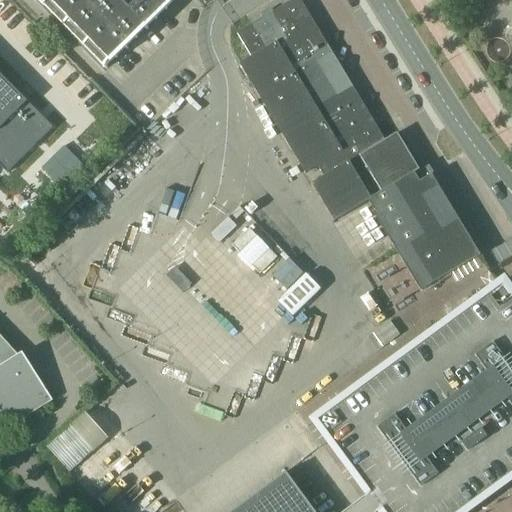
[(37,0),(45,7),(62,24),(89,51),(105,67),(173,0),(37,0)]
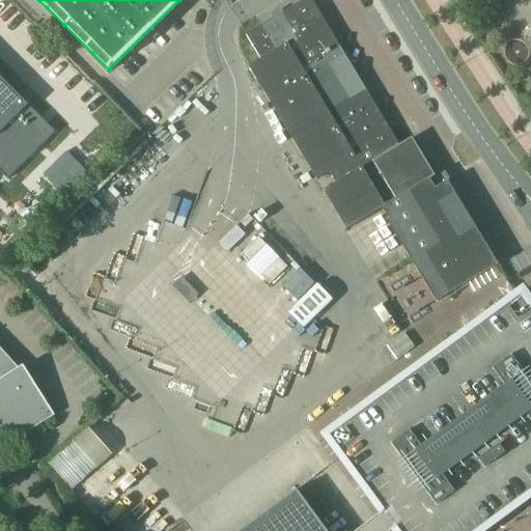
[(269,22),(247,35),(261,59),(250,66),(318,180),(331,172),(337,185),(326,192),(348,230),(384,208),(389,217),(388,218),(412,258),(413,260),(438,302),(468,284),(496,268),(499,266),(500,264),(450,180),(448,182),(438,188),(431,179),(436,177),(413,138),(400,146),(396,148),(388,135),(344,63),(348,60),(333,34),(329,37),(307,1),(307,0),(304,0),(302,1),(297,4),(283,12),(269,22)]
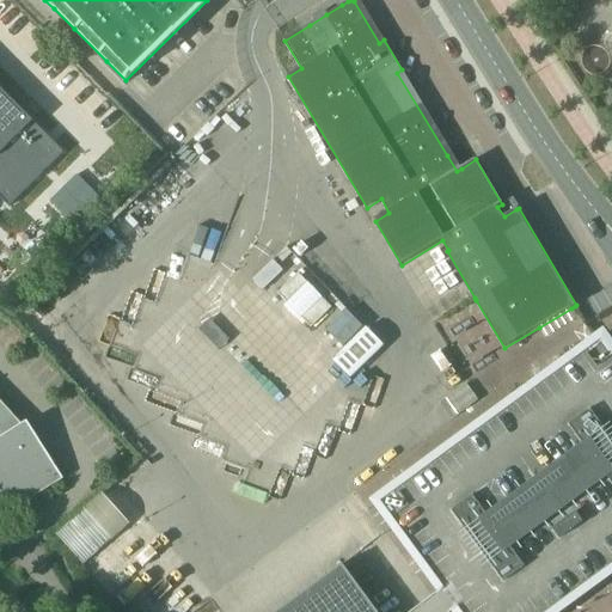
[(0,87),(0,187),(14,201),(16,202),(65,153),(0,87)]
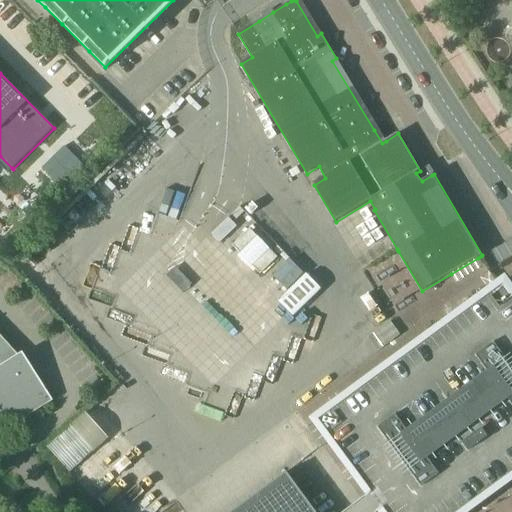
[(66,150),(46,170),(69,192),(89,173),(66,150)]
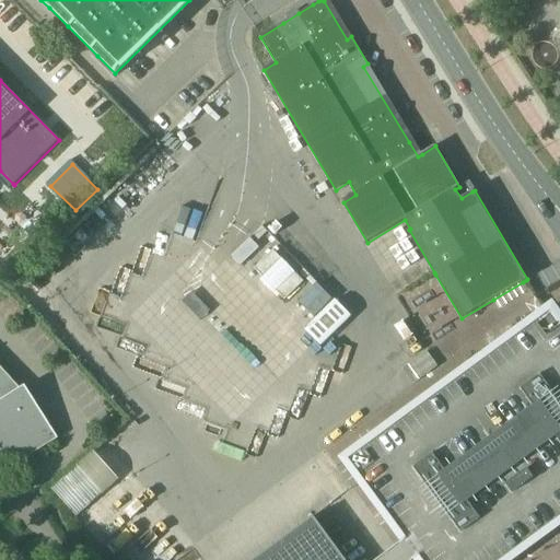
[(252,238),(232,257),(241,267),(260,247),(252,238)]
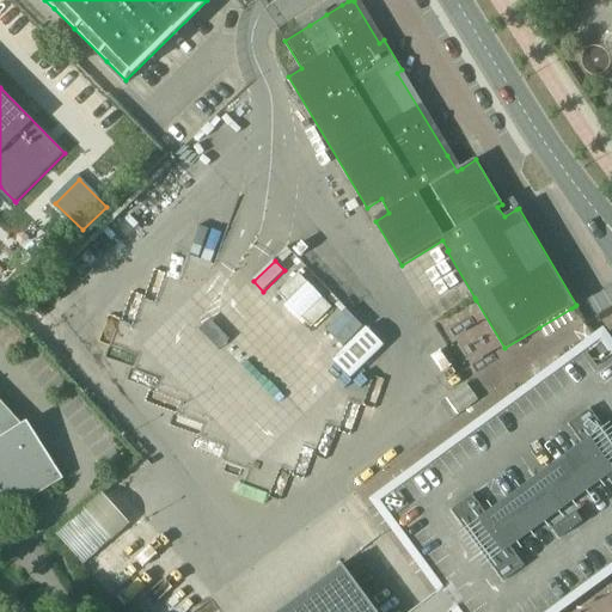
[(299,275),(280,294),(289,304),(308,285),(299,275)]
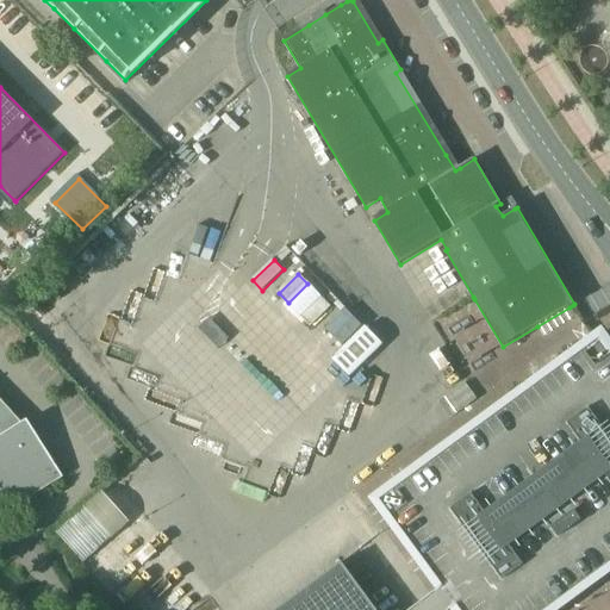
[(319,297),(300,316),(310,325),(330,306),(319,297)]
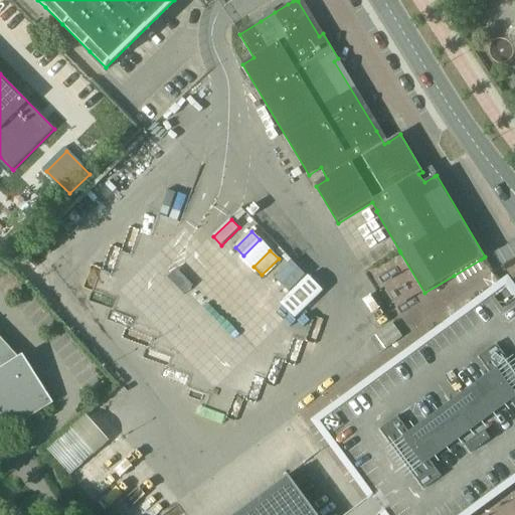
[(309,276),(280,305),(291,315),(295,319),(299,315),(324,291),(309,276)]
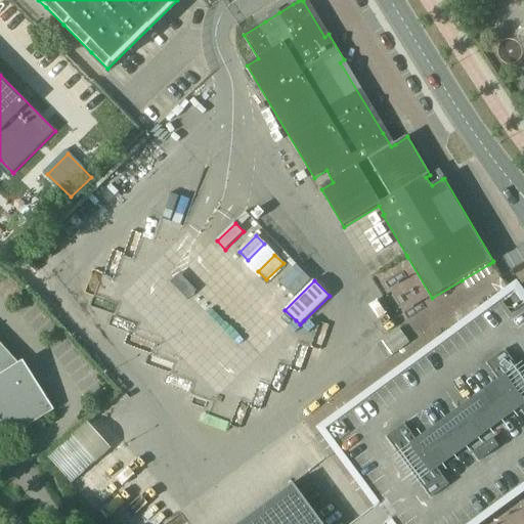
[(523,299),(517,290),(324,431),(392,523),(464,523),(471,515),(475,509),(480,504),(486,497),(482,491),(491,484),(503,475),(517,493),(523,488),(523,299)]
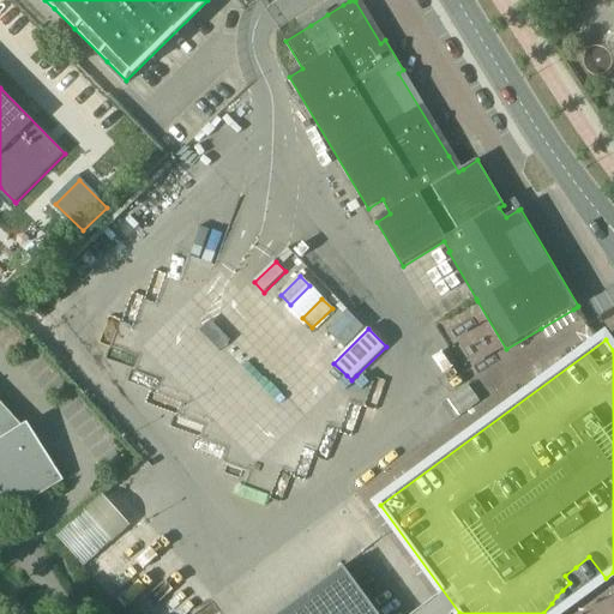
[(469,386),(449,401),(461,417),(481,403),(469,386)]
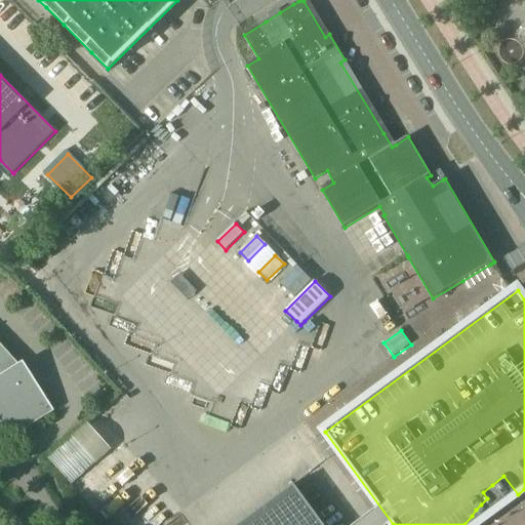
[(0,430),(13,438),(55,411),(25,362),(23,363),(26,366),(24,369),(0,342),(0,430)]
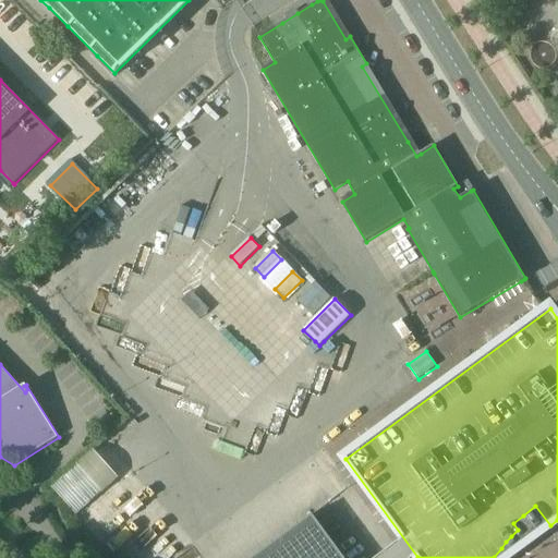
[(313,517),(286,536),(255,557),(343,557),(324,532),(313,517)]
